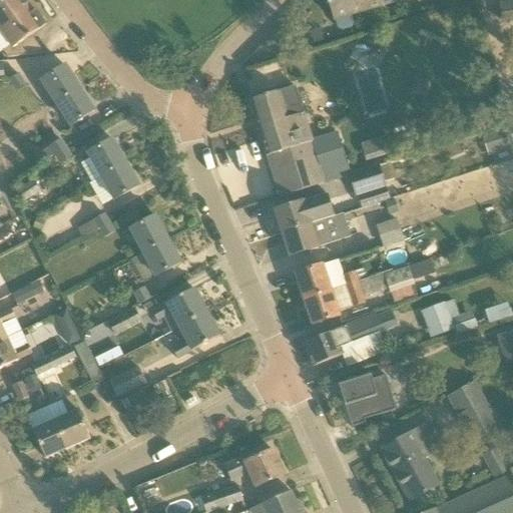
[(0,0),(0,30),(0,31),(35,5),(31,0),(0,0)]
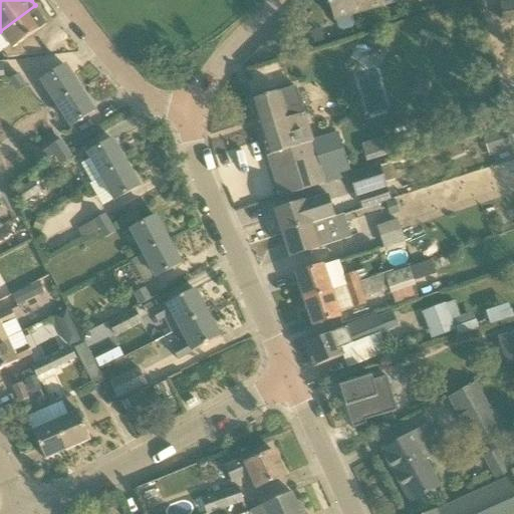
[(352,16),(383,6),(380,0),(327,0),(334,21),(335,21),(337,28),(342,30),(352,27),(354,23),(352,16)]
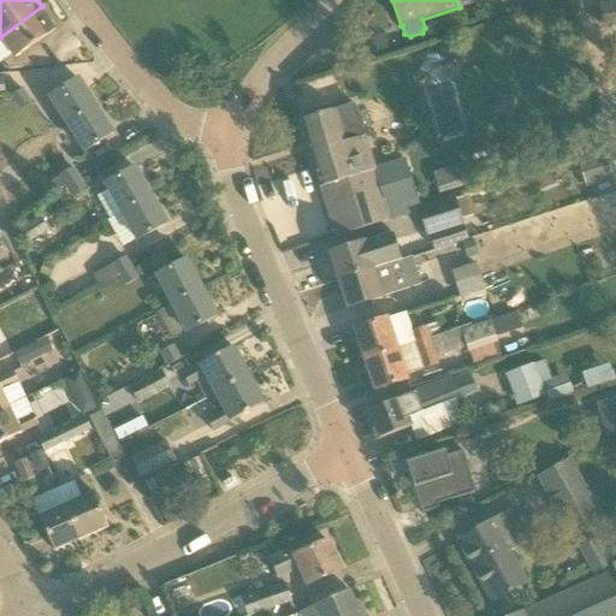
[(605,27),(615,25),(615,5),(603,7),(605,27)]
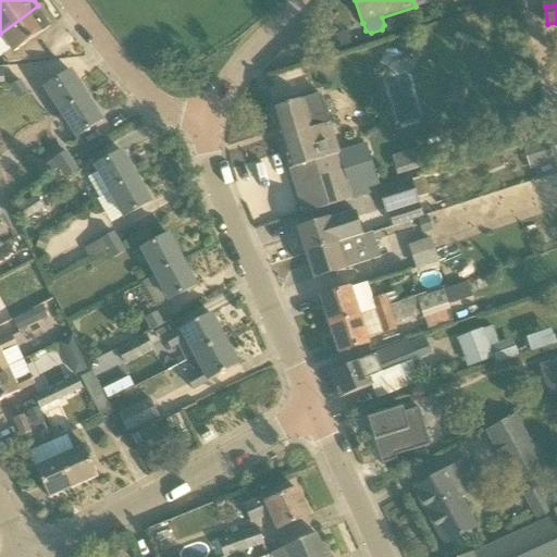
[(48,20),(38,5),(0,34),(12,50),(3,57),(9,63),(48,58),(35,39),(50,28),(46,21),(48,20)]
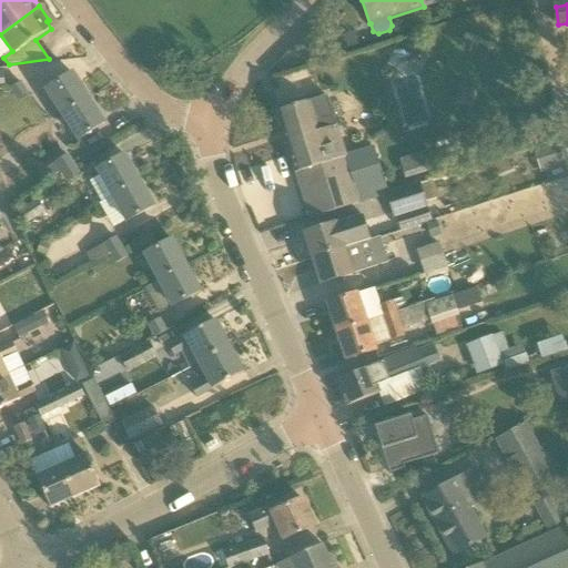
[(412,40),(404,53),(417,60),(424,47),(412,40)]
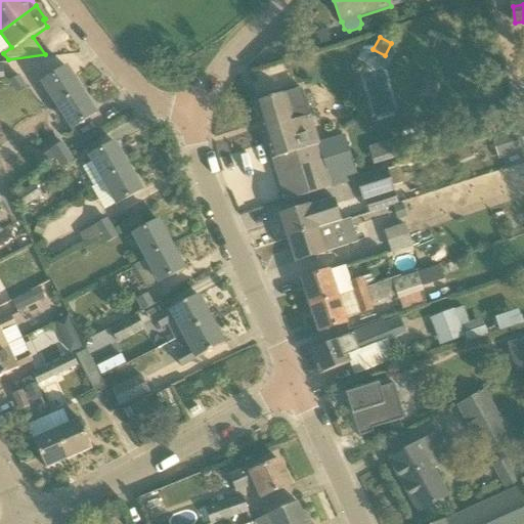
[(58,106),(82,91),(67,69),(43,84),(58,106)]
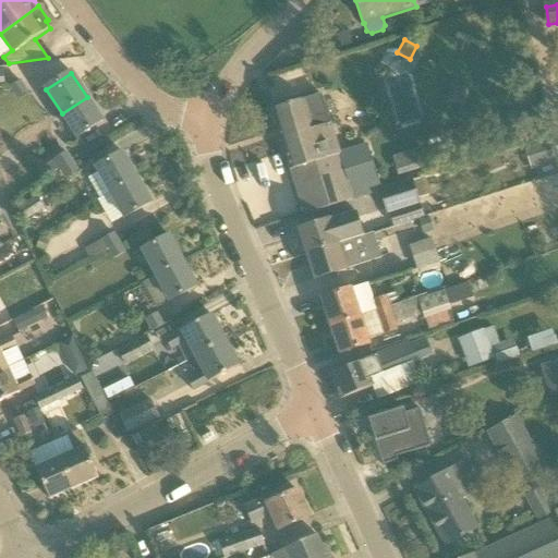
[(21,81),(9,88),(16,100),(28,93),(21,81)]
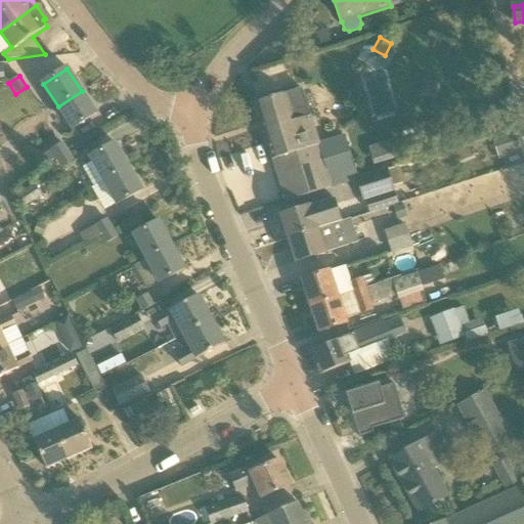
[(287,203),(358,180),(346,138),(319,146),(302,89),(256,103),(287,203)]
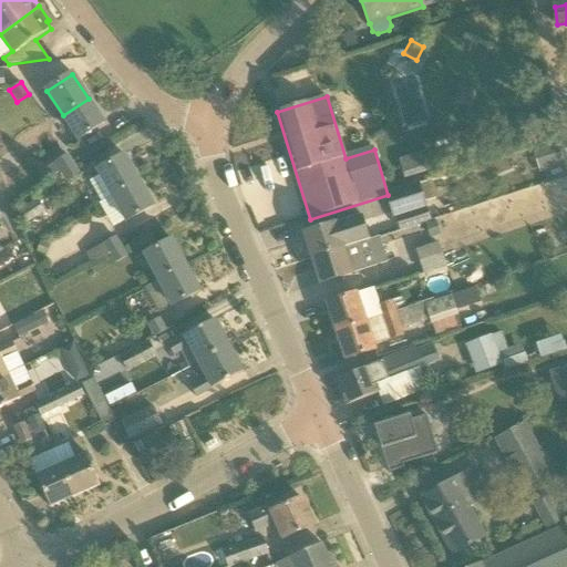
[(89,99),(63,115),(79,141),(105,123),(89,99)]
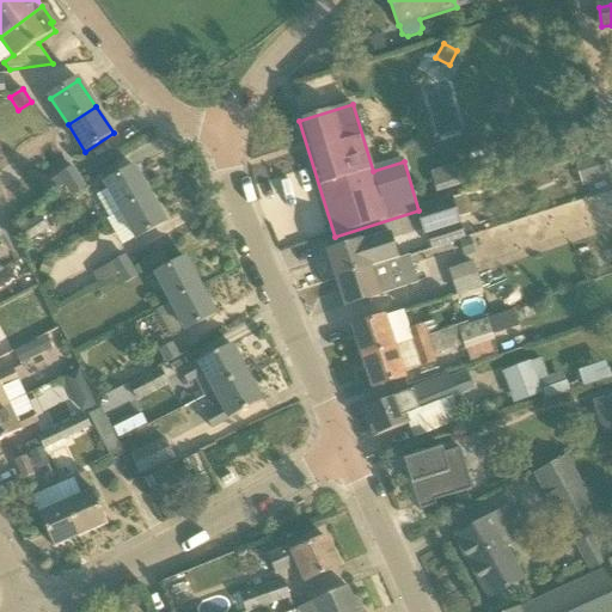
[(604,157),(581,164),(587,183),(610,176),(604,157)]
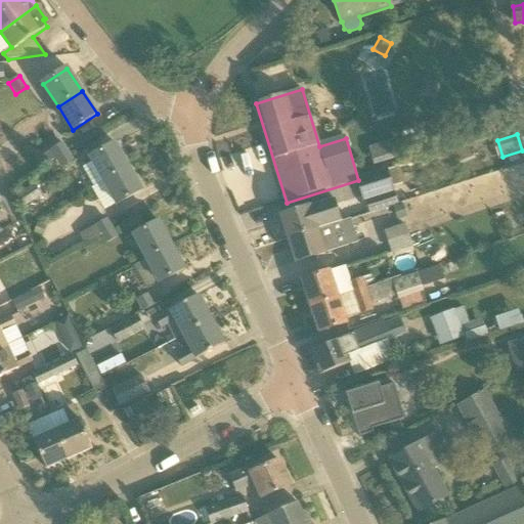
[(394,138),(368,146),(374,163),(375,166),(400,159),(394,138)]
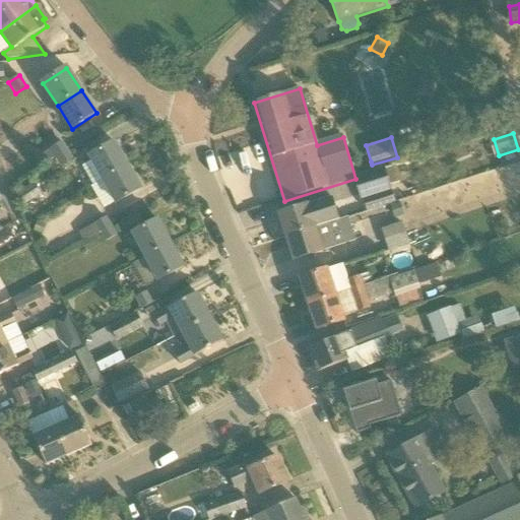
[(45,166),(56,159),(69,151),(64,141),(40,155),(45,166)]
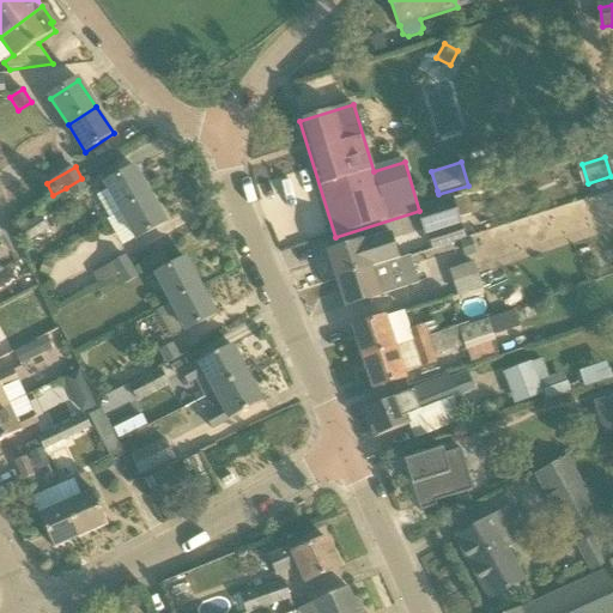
[(110,219),(121,212),(151,196),(135,168),(105,184),(109,189),(97,196),(110,219)]
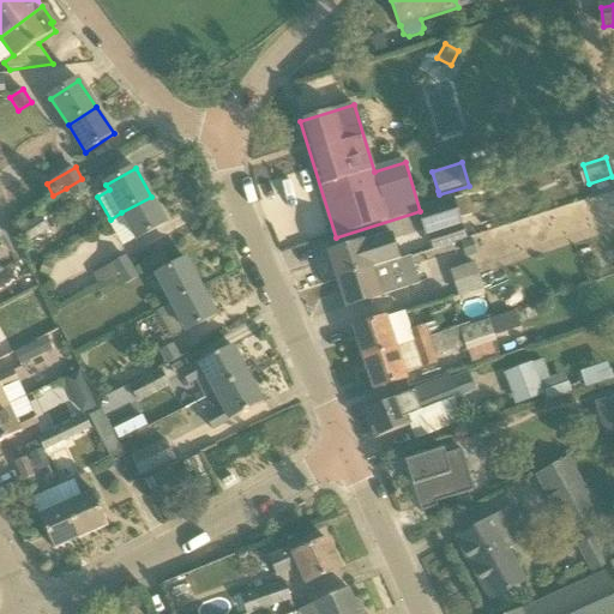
[(82,179),(66,188),(72,198),(88,188),(82,179)]
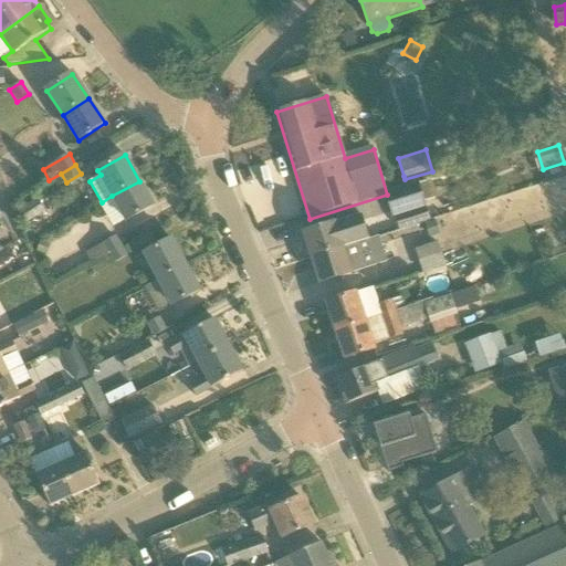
[(565,179),(446,211),(453,244),(565,215),(565,179)]
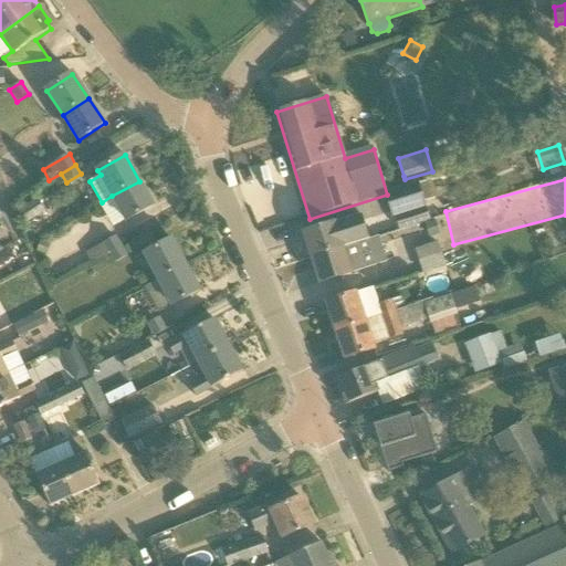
[(112,196),(113,197),(127,222),(154,207),(139,181),(112,196)]
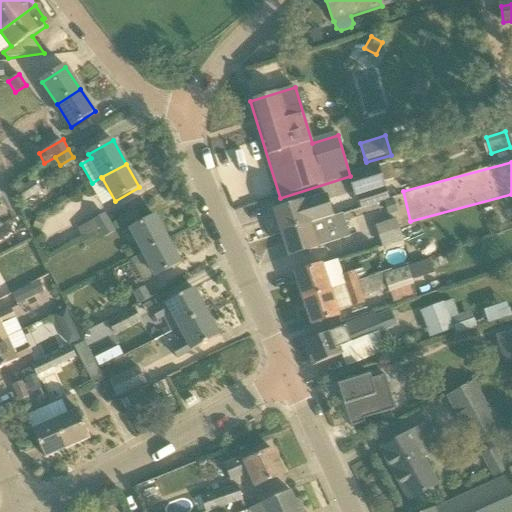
[(350,176),(357,197),(387,188),(385,183),(394,180),(389,164),(350,176)]
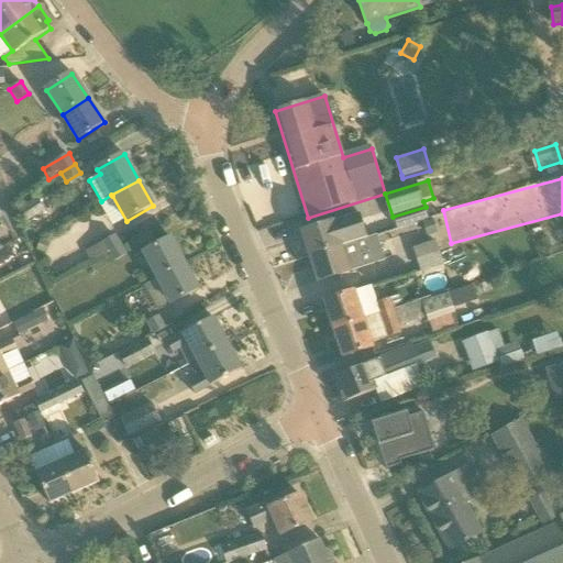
[(46,211),(39,198),(18,211),(25,223),(46,211)]
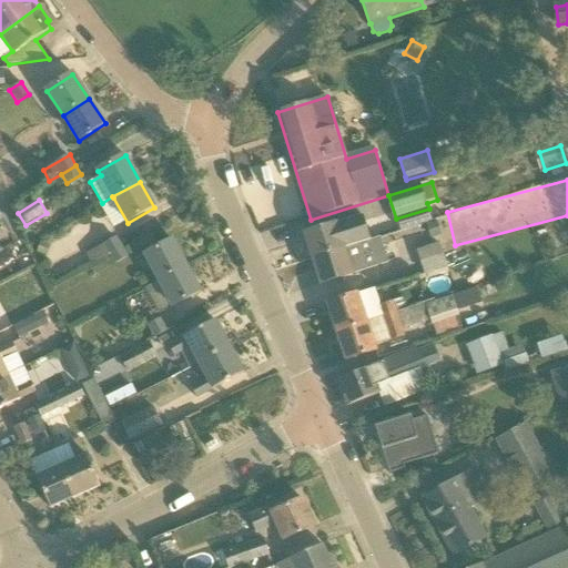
[(369,242),(369,241),(366,230),(368,229),(367,226),(365,227),(362,216),(305,234),(313,261),(369,242)]
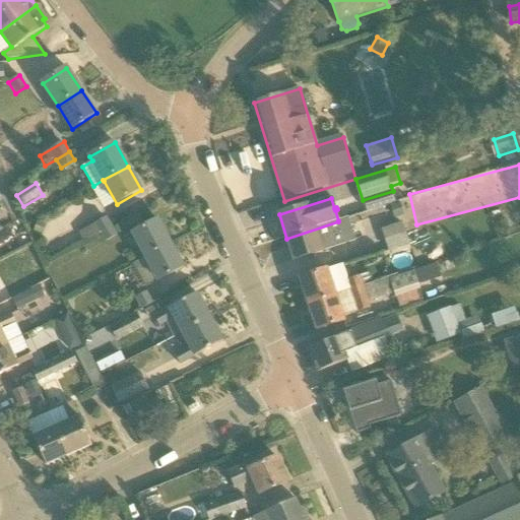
[(94,224),(100,235),(114,226),(108,217),(94,224)]
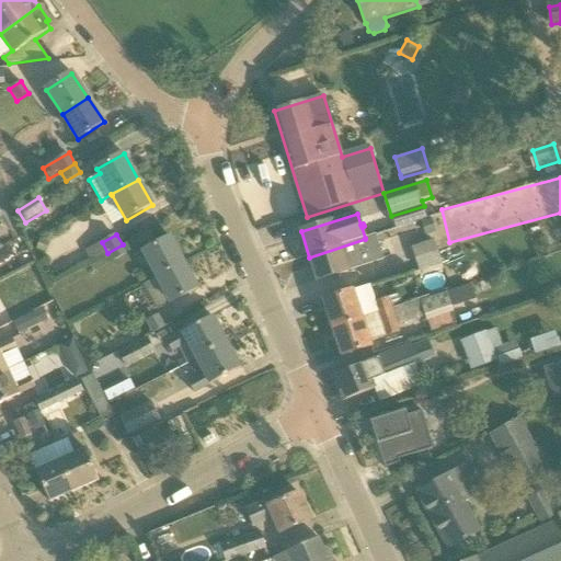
[(384,260),(376,236),(375,235),(365,238),(365,239),(309,258),(317,282),(384,260)]
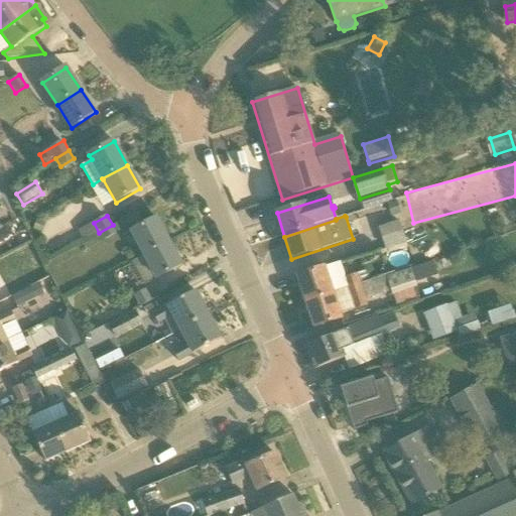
[(144,255),(169,242),(156,218),(131,232),(144,255)]
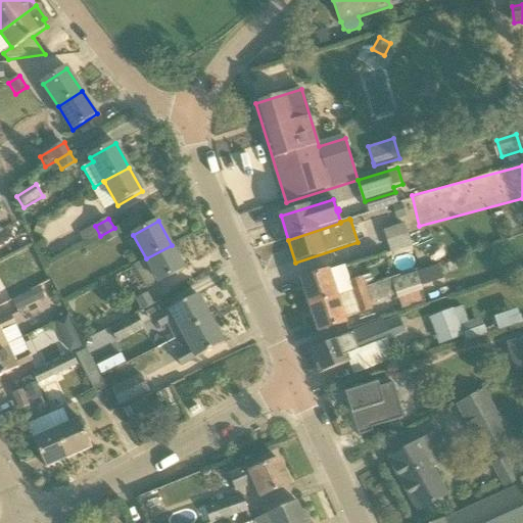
[(389,243),(409,236),(405,225),(385,232),(389,243)]
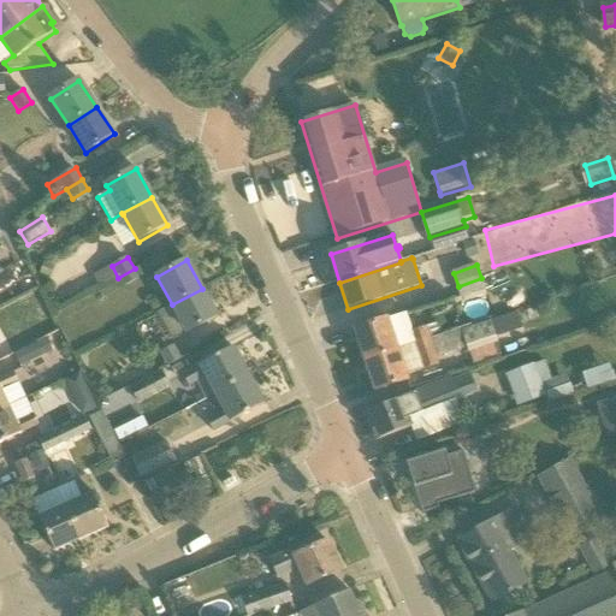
[(141,279),(135,268),(118,278),(124,288),(141,279)]
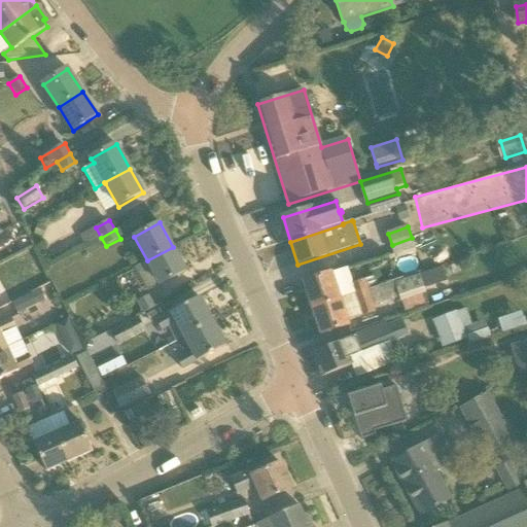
[(395,255),(416,249),(412,238),(392,245),(395,255)]
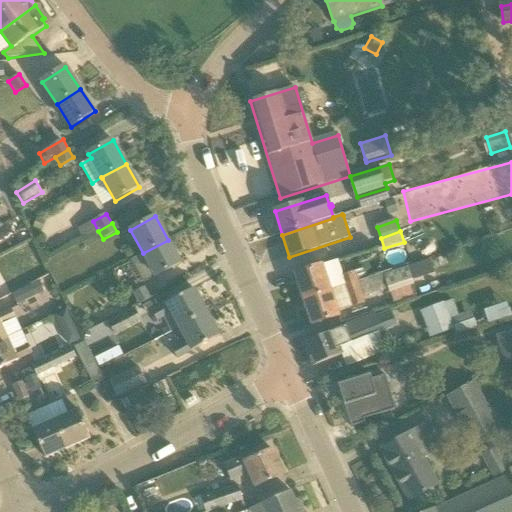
[(144,283),(156,277),(180,264),(168,240),(143,253),(144,254),(131,261),(144,283)]
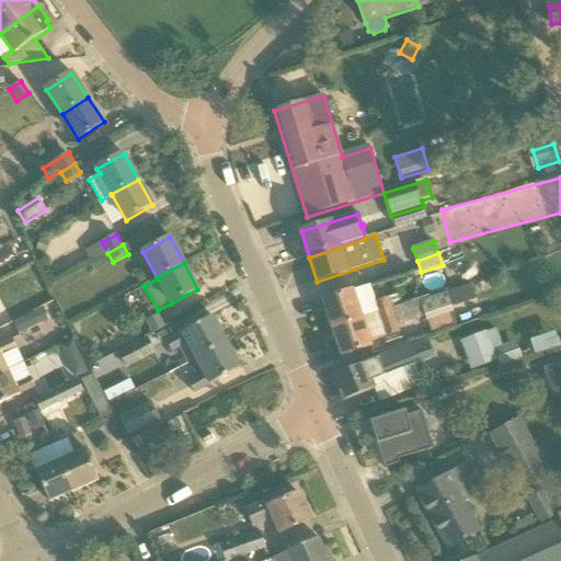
[(453,305),(476,298),(472,284),(448,289),(453,305)]
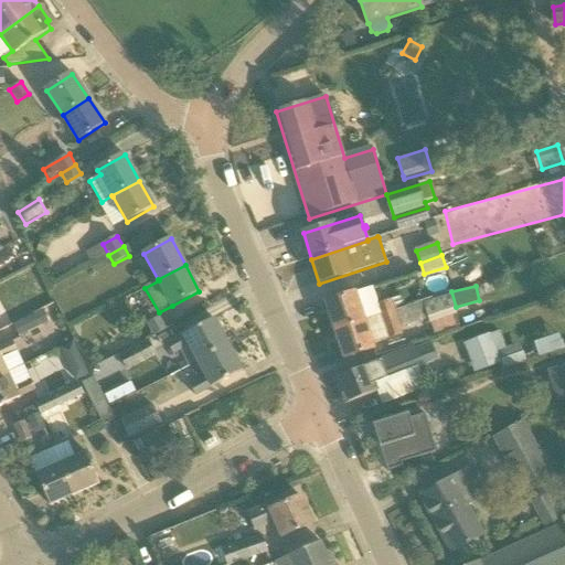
[(381,316),(395,311),(391,300),(379,304),(373,287),(326,302),(336,332),(364,321),(381,316)]
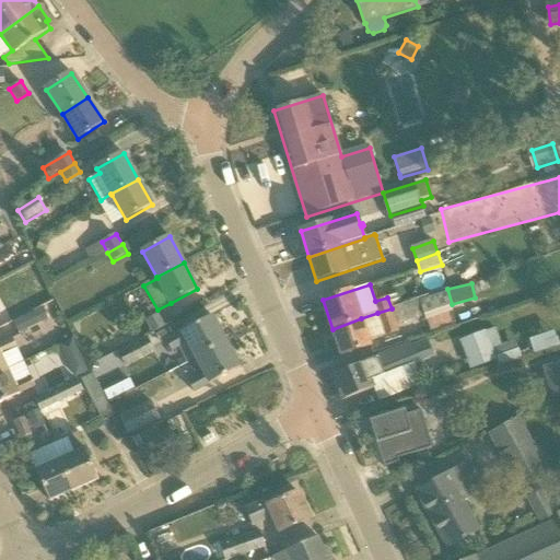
[(424,317),(419,301),(413,302),(392,308),(377,313),(361,318),(333,329),(341,356),(371,346),(370,342),(399,331),(397,326),(406,323),(424,317)]
